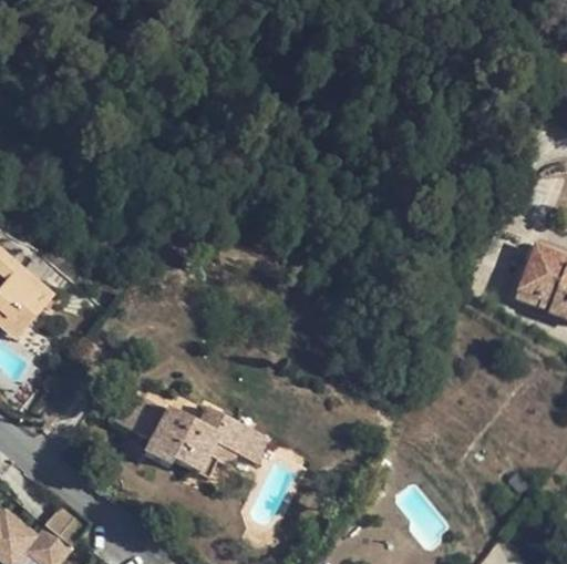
[(566,254),(540,244),(537,250),(566,262),(566,272),(566,254)]
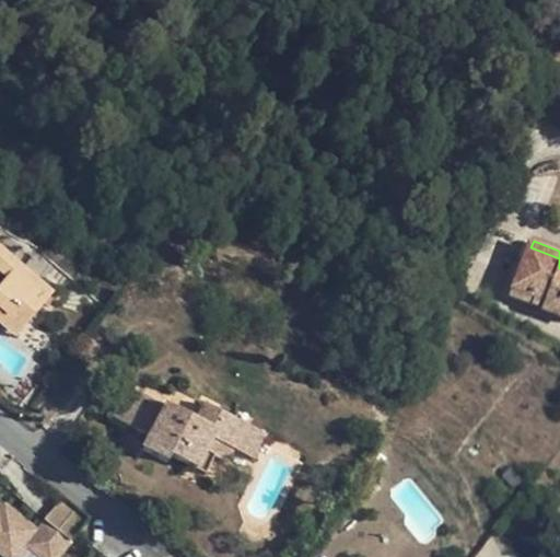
[(536,305),(559,314),(559,268),(559,258),(531,247),(514,288),(538,299),(536,305)]
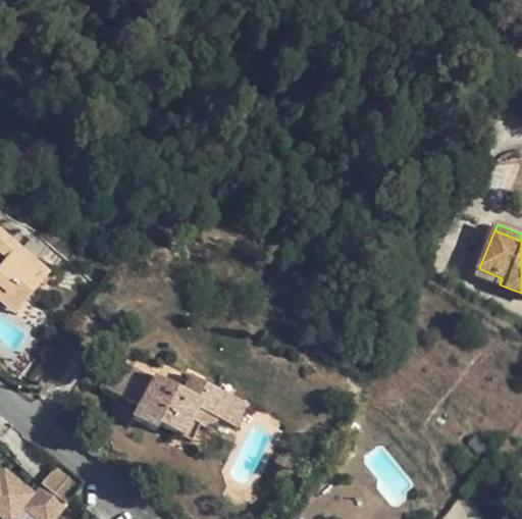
[(0,231),(0,253),(6,259),(17,247),(0,231)]
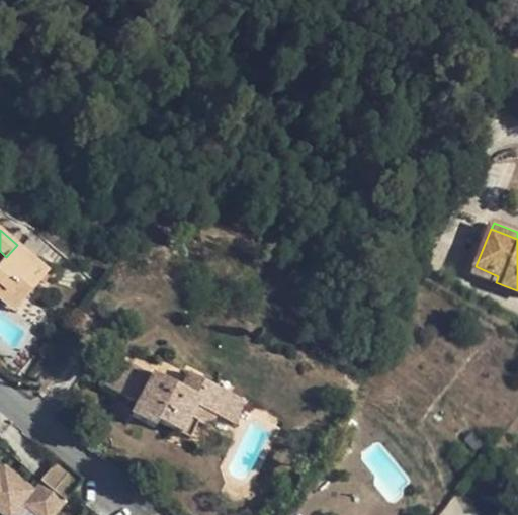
[(48,270),(17,245),(6,257),(0,263),(0,283),(7,290),(16,280),(28,292),(48,270)]
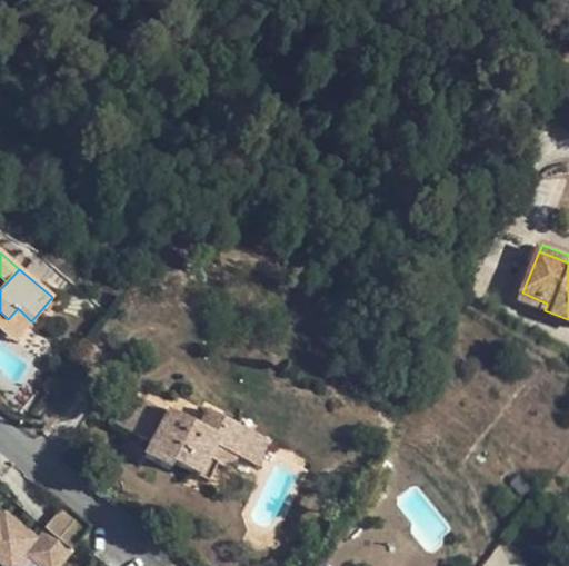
[(0,325),(16,339),(31,321),(18,308),(8,319),(0,311),(0,325)]
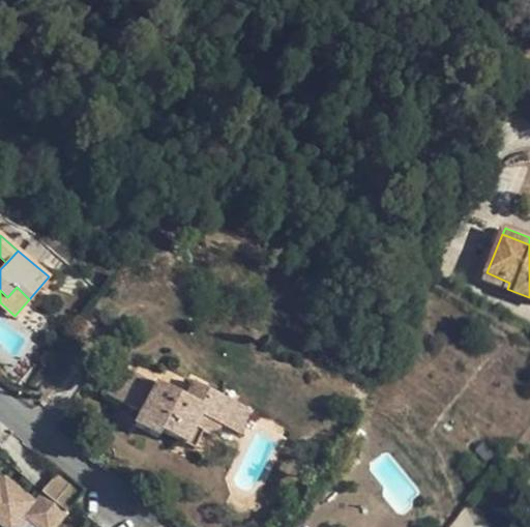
[(109,396),(121,401),(136,372),(122,366),(109,396)]
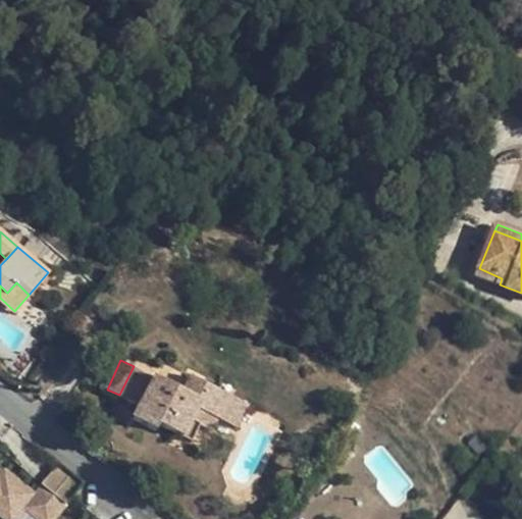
[(155,377),(134,366),(119,395),(139,404),(132,416),(155,428),(159,422),(192,439),(201,422),(212,428),(219,417),(238,427),(249,403),(192,374),(185,390),(156,375),(155,377)]
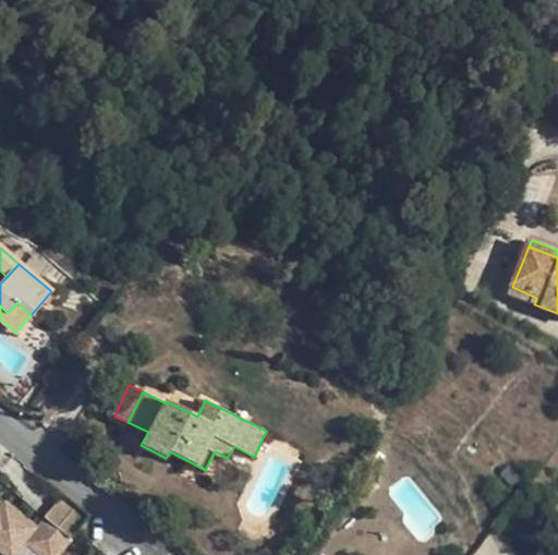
[(8,510),(0,504),(0,554),(49,554),(60,543),(65,546),(74,535),(50,515),(39,527),(15,506),(12,510),(8,510)]
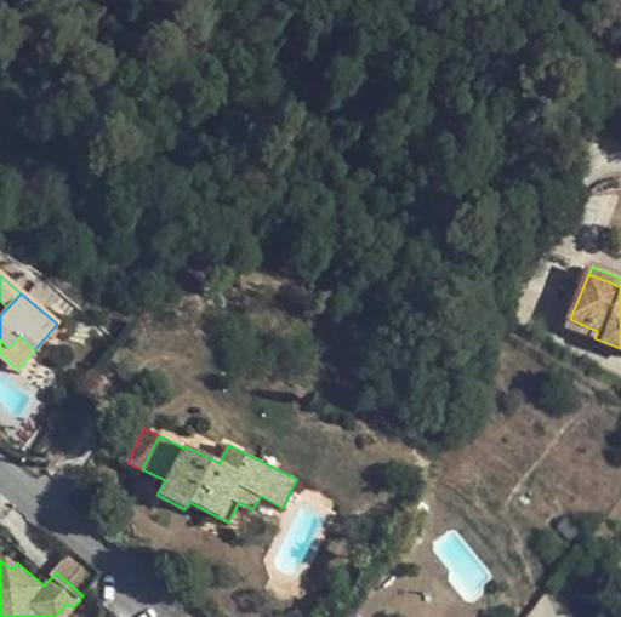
All buildings are outlined.
